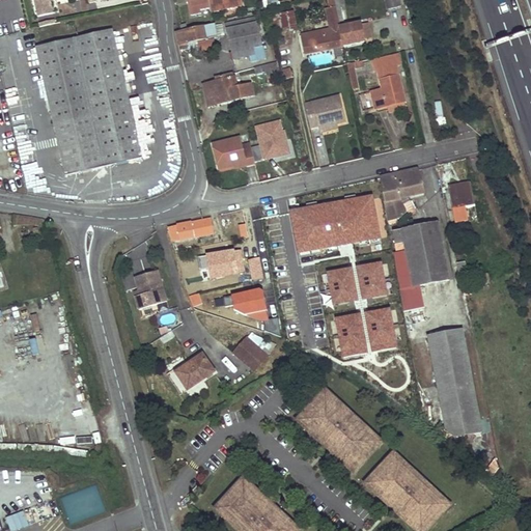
[(73,5),(77,14),(87,9),(84,0),(73,5)]
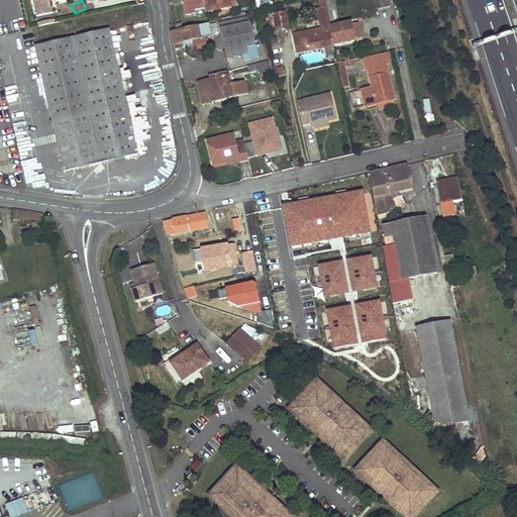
[(182,0),(186,15),(196,13),(195,10),(205,8),(205,12),(236,6),(234,0),(182,0)]
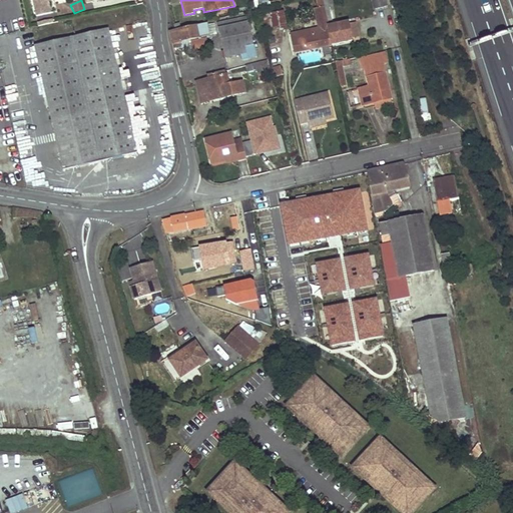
[(325,10),(324,6),(315,8),(319,27),(291,34),(294,52),(332,44),(325,10)]
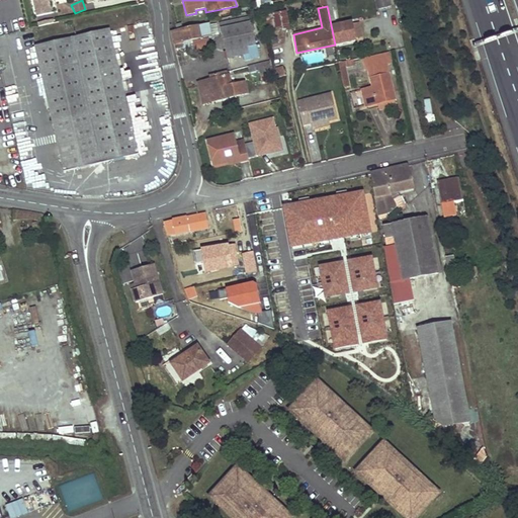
[(335,25),(332,9),(328,10),(335,45),(356,39),(355,36),(353,24),(352,21),(335,25)]
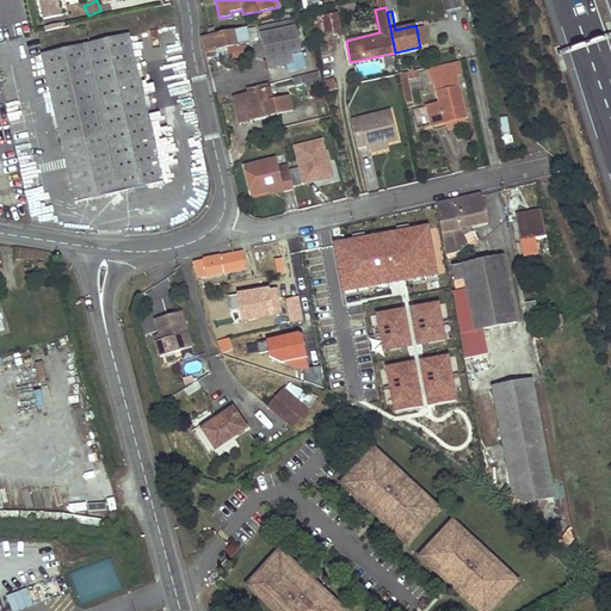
[(341,31),(338,13),(310,19),(316,48),(329,44),(327,34),(341,31)]
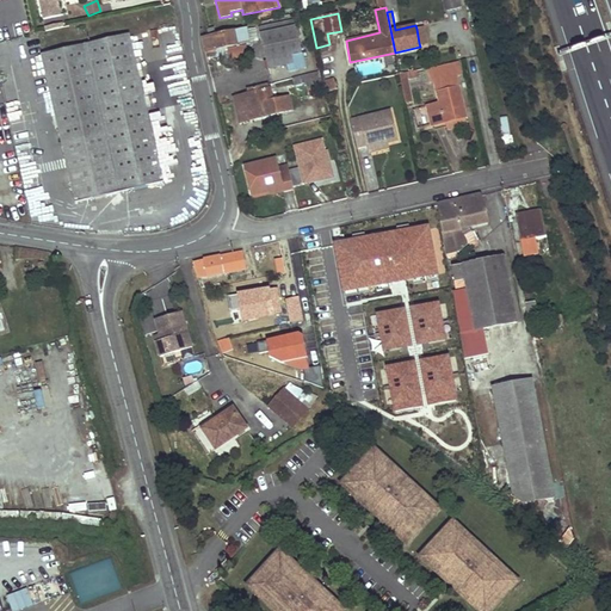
[(74,36),(72,28),(59,31),(61,39),(74,36)]
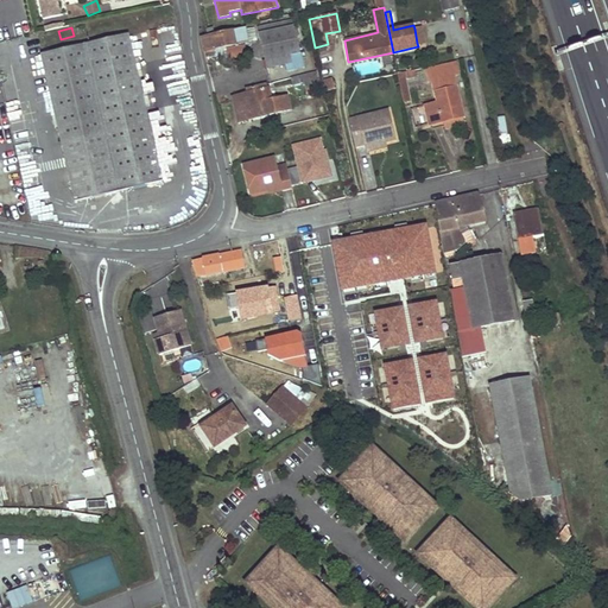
[(206,50),(248,40),(246,30),(245,27),(202,38),(206,50)]
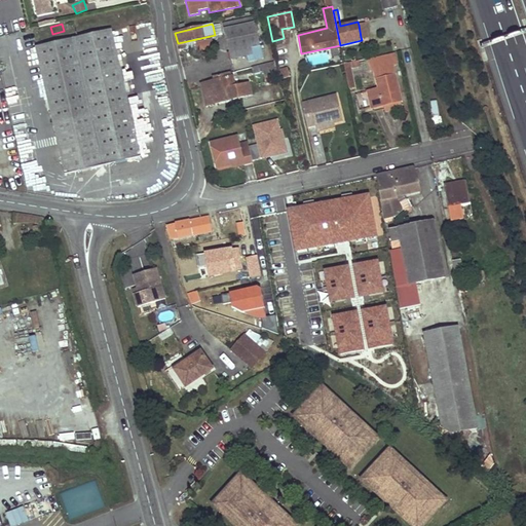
[(266,42),(261,24),(225,33),(229,51),(266,42)]
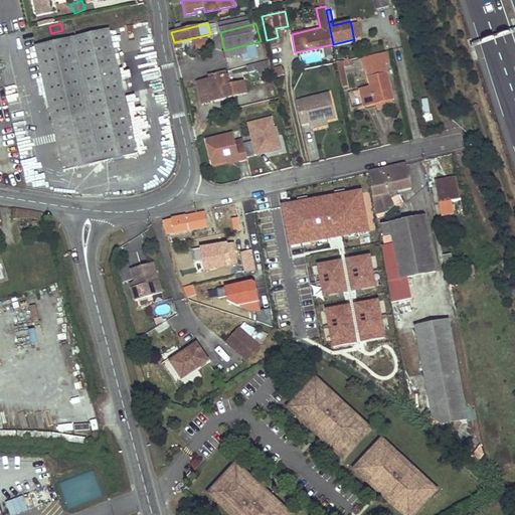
[(359,35),(357,23),(351,24),(353,36),(359,35)]
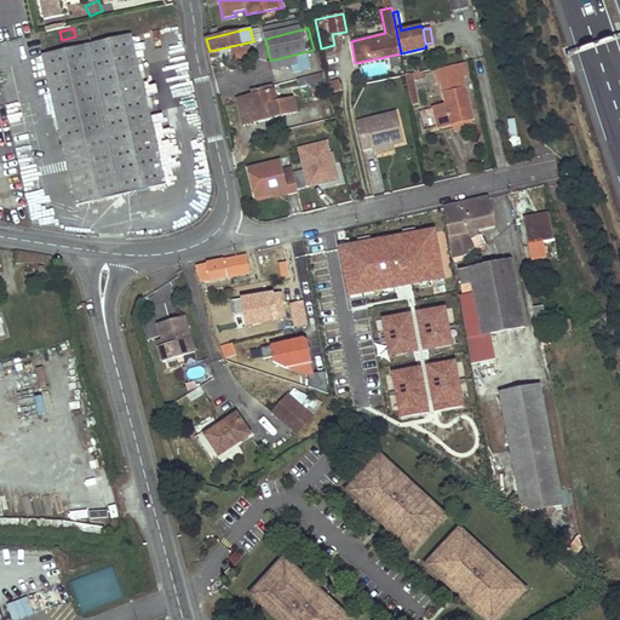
[(166,184),(132,35),(44,56),(78,205),(166,184)]
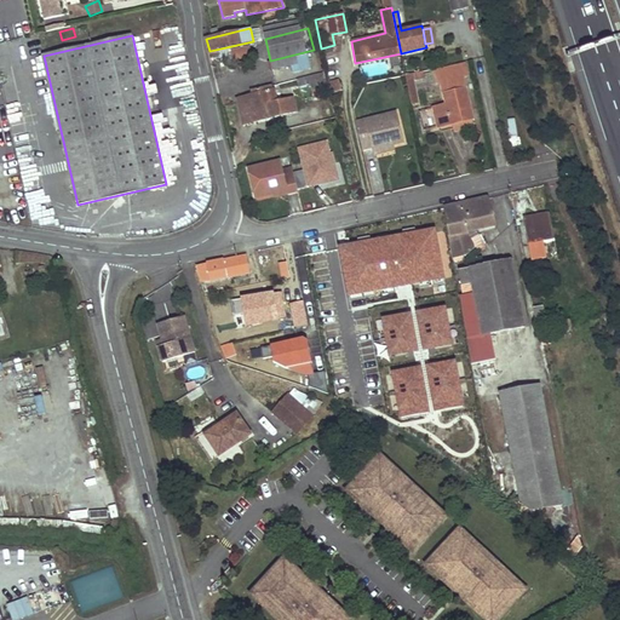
[(466,64),(440,70),(445,90),(448,89),(449,93),(446,95),(448,105),(434,108),(438,127),(454,124),(474,120),(463,79),(470,76),(466,64)]
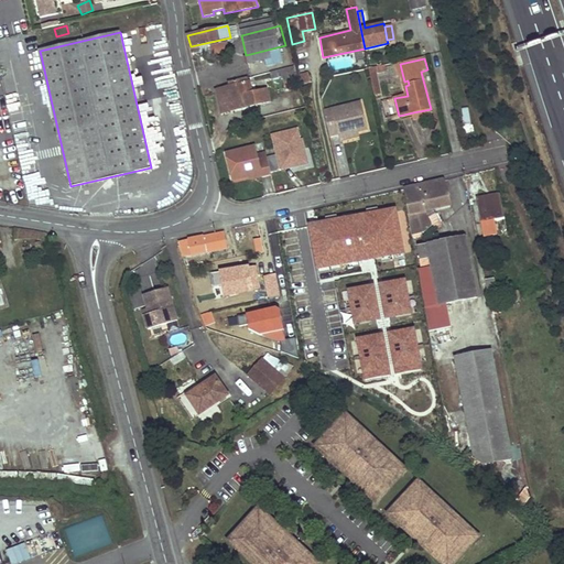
[(284,84),(299,80),(297,76),(295,67),(271,73),(273,80),(283,78),(284,84)]
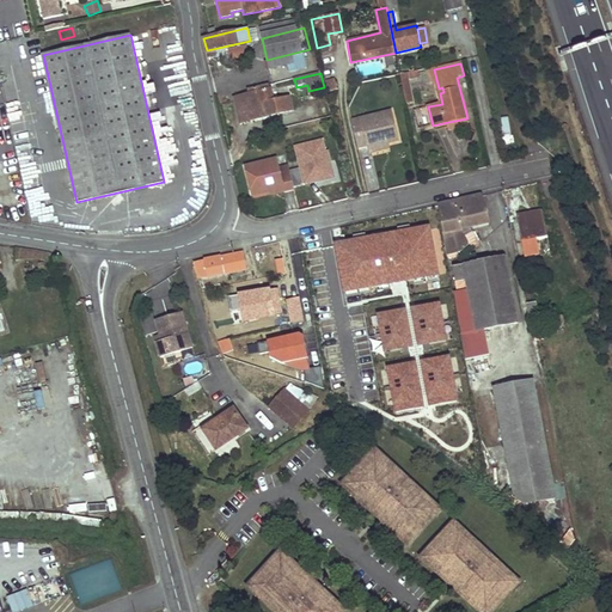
[(401,79),(407,102),(412,101),(408,78),(401,79)]
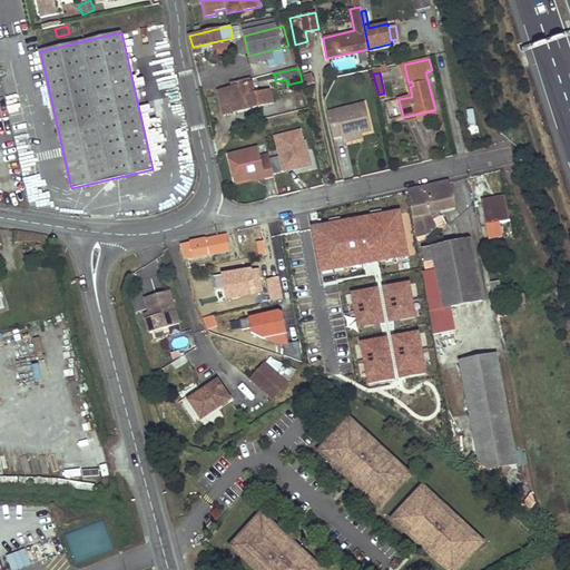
[(314,84),(312,74),(301,77),(302,81),(303,87),(314,84)]
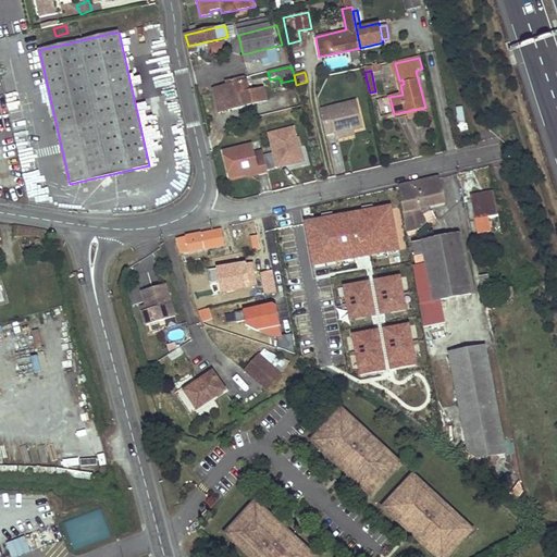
[(267,100),(263,89),(249,91),(246,77),(237,79),(237,81),(226,84),(226,86),(214,88),(220,111),(267,100)]
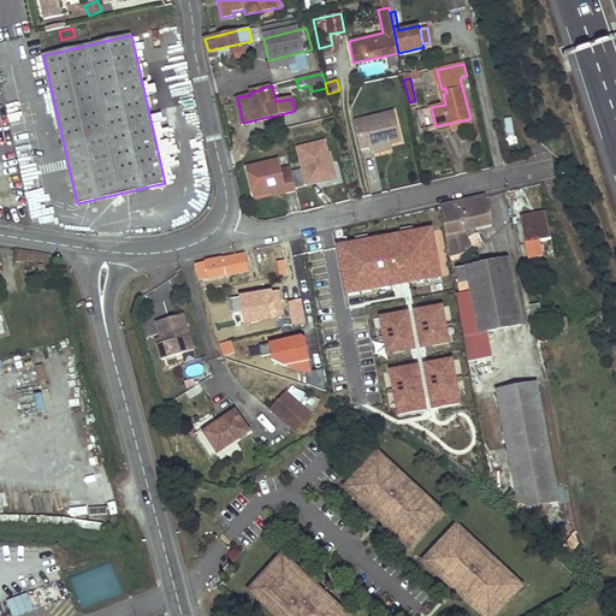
[(25,125),(24,107),(11,108),(12,126),(25,125)]
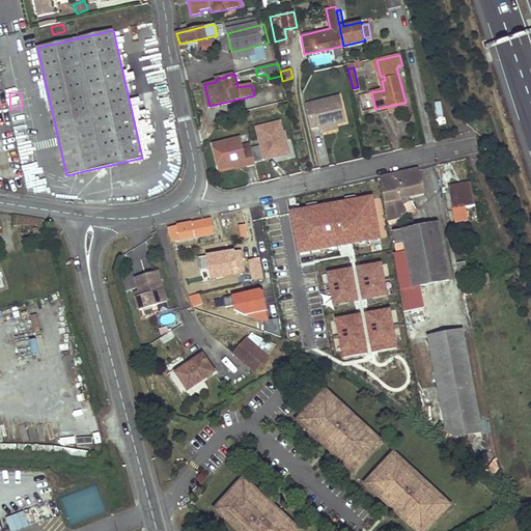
[(339,96),(304,105),(310,129),(317,127),(318,129),(337,124),(345,122),(339,96)]
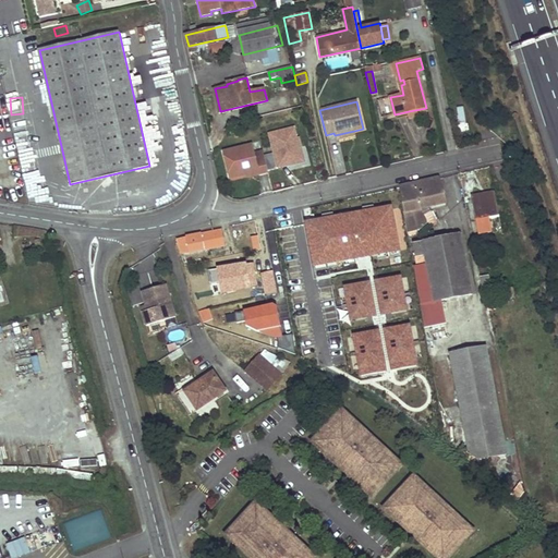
[(427,113),(426,108),(409,111),(410,118),(427,113)]
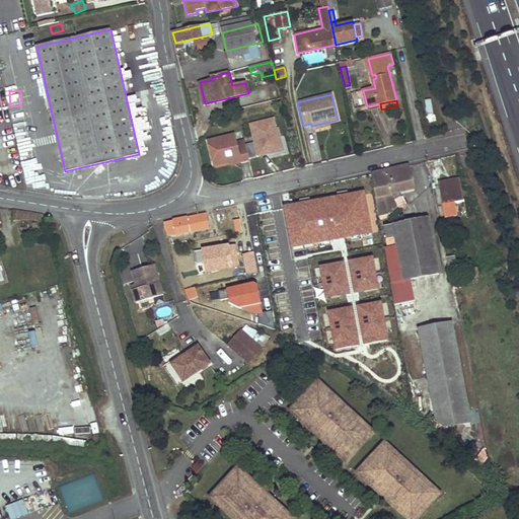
[(247,125),(256,159),(284,152),(275,118),(247,125)]
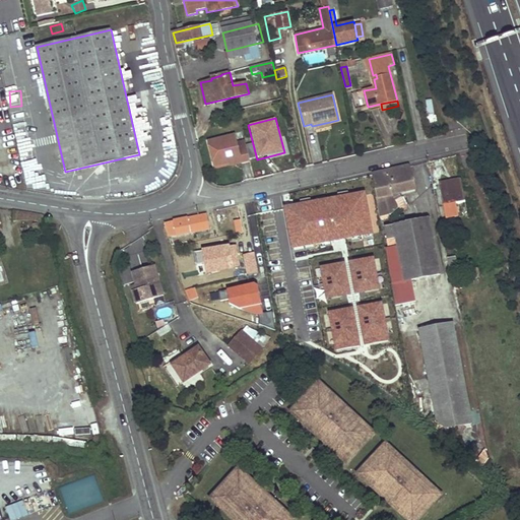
[(313,131),(332,127),(330,122),(312,126),(313,131)]
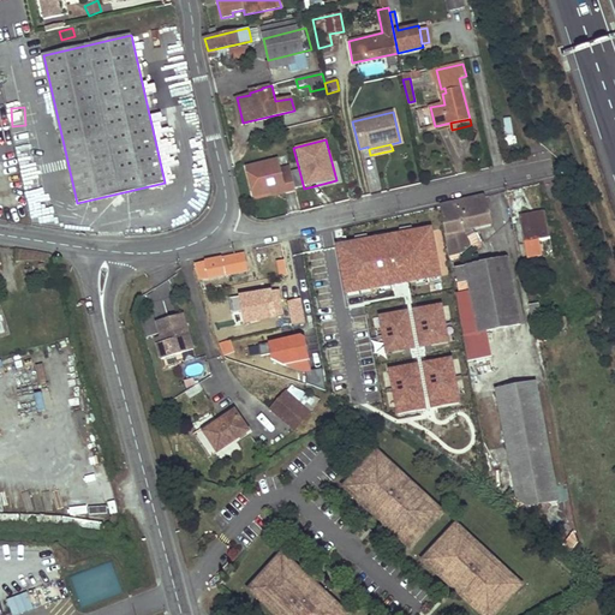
[(279,161),(248,169),(255,198),(274,195),(276,191),(286,189),(281,171),(279,161)]
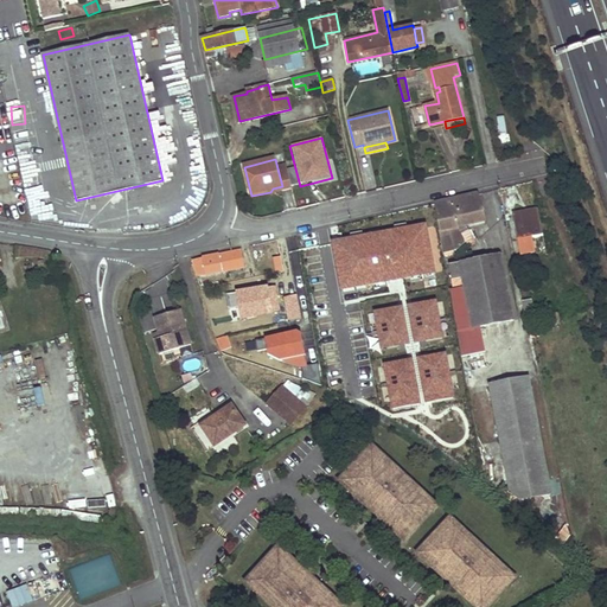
[(287,167),(278,168),(282,186),(283,192),(293,190),(287,167)]
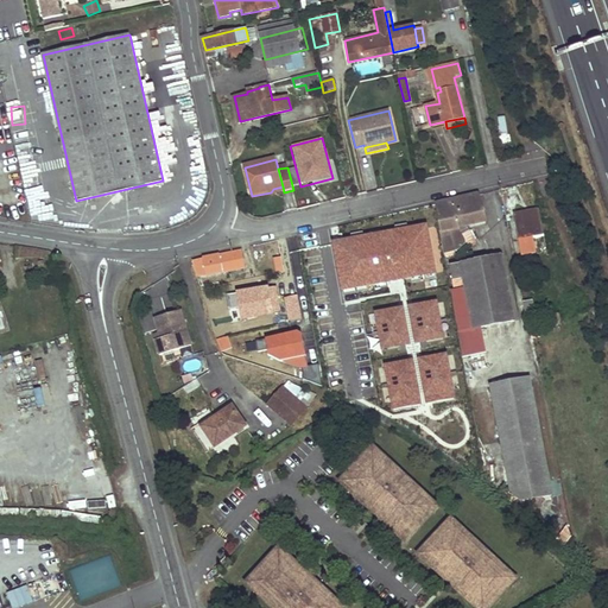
[(450,228),(485,221),(479,194),(436,203),(444,255),(449,254),(448,251),(454,249),(450,228)]
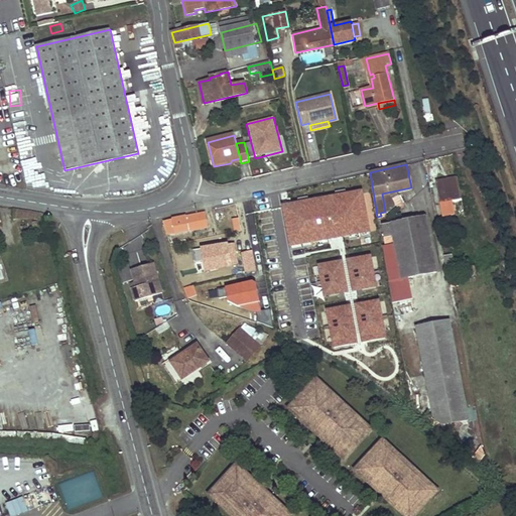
[(457,177),(437,180),(442,216),(454,214),(452,201),(461,199),(457,177)]
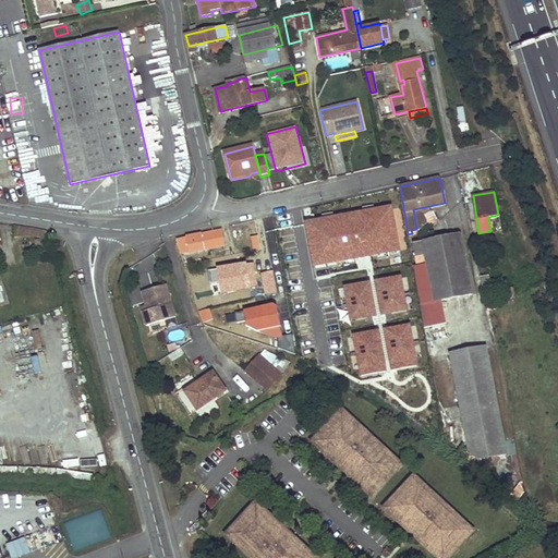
[(393,222),(313,237),(331,343),(386,334),(388,348),(415,343),(407,292),(400,258),(393,222)]
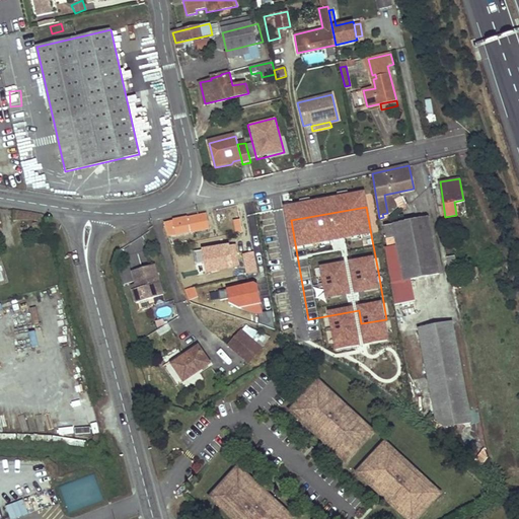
[(30,220),(30,213),(13,210),(13,221),(30,220)]
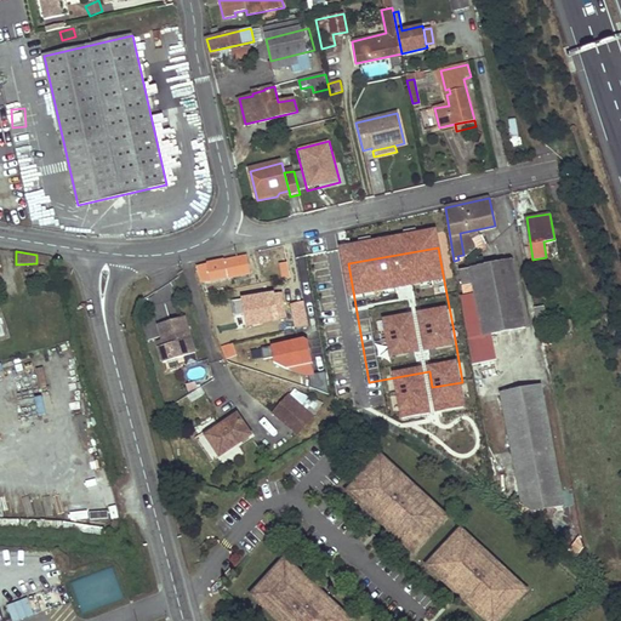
[(50,265),(51,257),(36,255),(36,263),(50,265)]
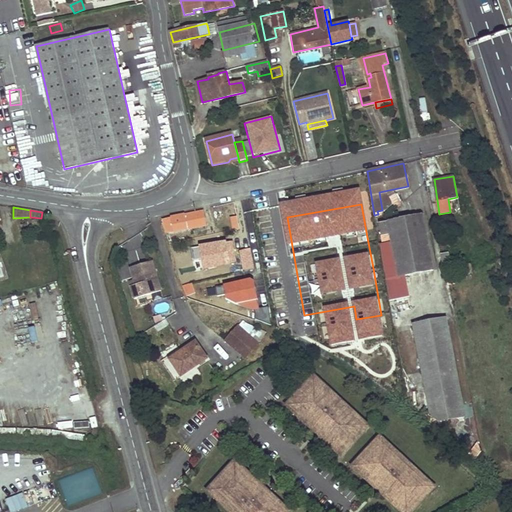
[(162,219),(165,232),(188,228),(187,223),(206,220),(204,210),(162,219)]
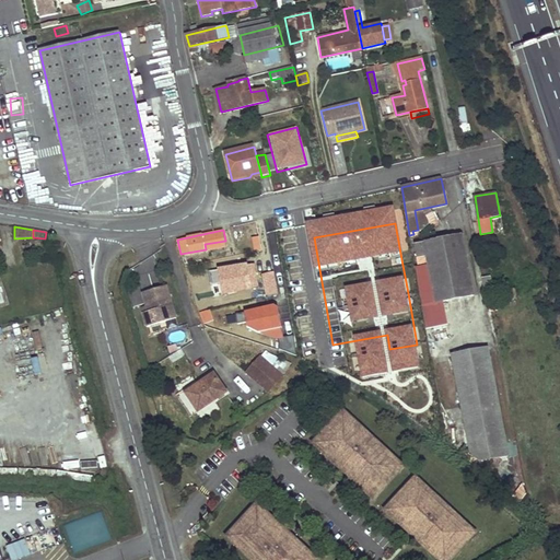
[(415,244),(419,267),(413,268),(424,330),(446,326),(442,301),(473,294),(462,234),(423,241),(423,242),(415,244)]
